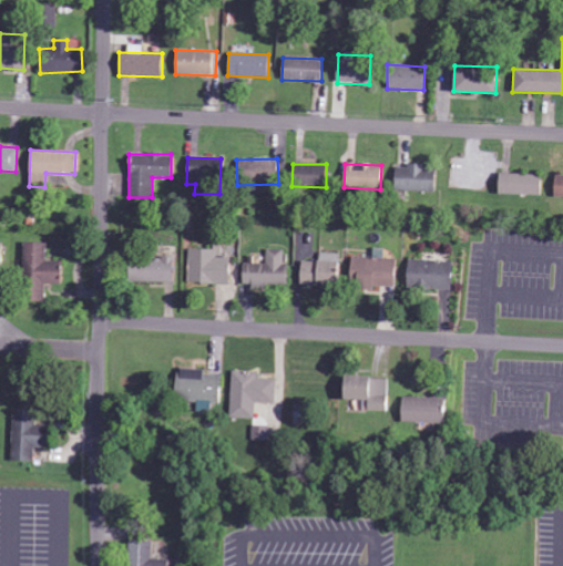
[(396,188),(423,189),(425,166),(397,165),(396,188)]
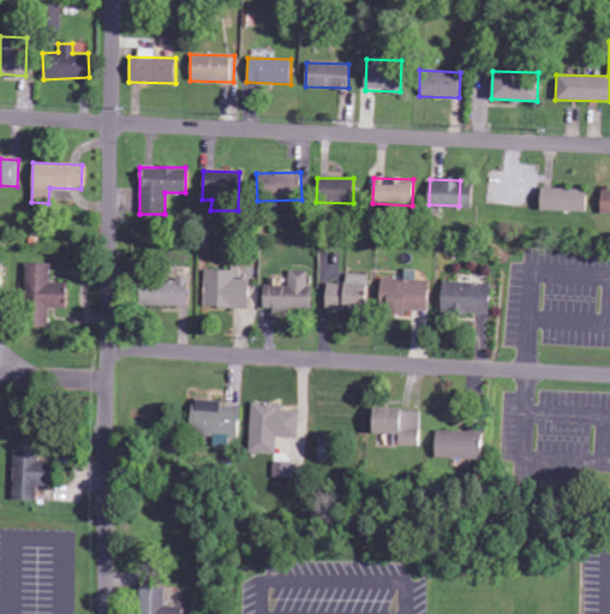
[(539,210),(585,212),(586,189),(540,188),(539,210)]
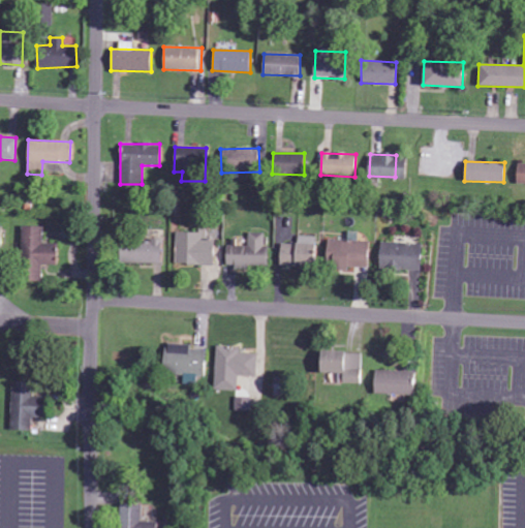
[(524,163),(516,163),(516,184),(524,184),(524,163)]
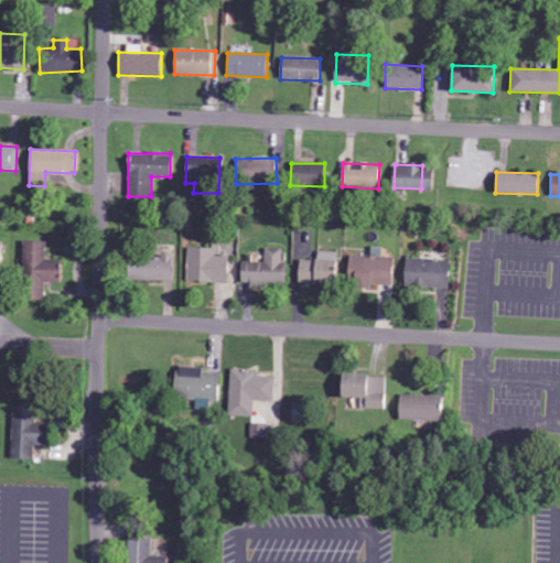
[(44,241),(23,241),(22,300),(43,300),(44,282),(61,282),(61,259),(44,259),(44,241)]
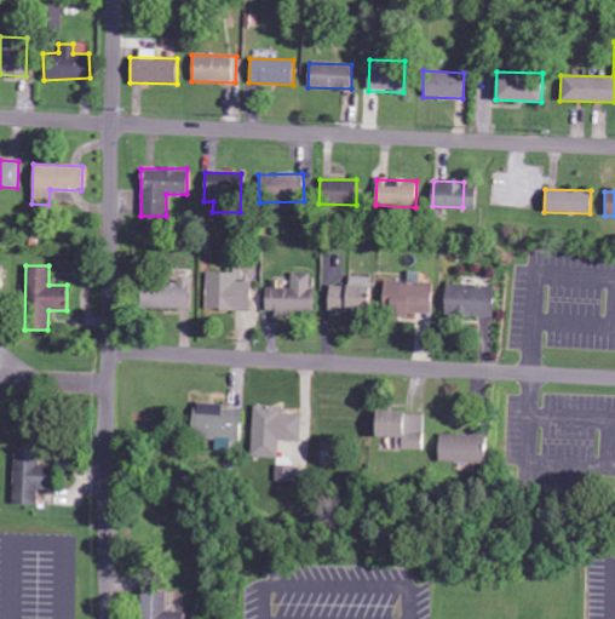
[(203,309),(249,310),(251,280),(237,280),(237,271),(203,270),(203,309)]
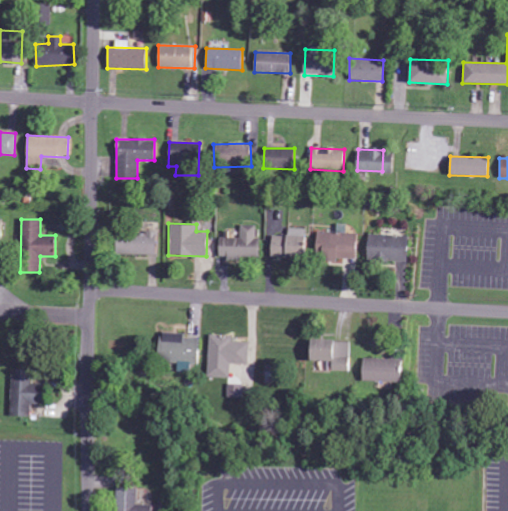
[(217,237),(217,257),(258,258),(258,238),(254,238),(254,225),(238,225),(238,238),(217,237)]
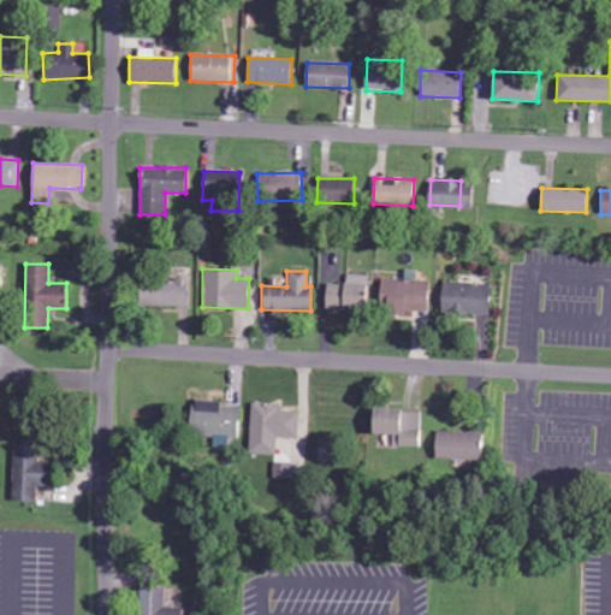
[(344,284),(326,284),(325,308),(367,309),(368,276),(344,275),(344,284)]
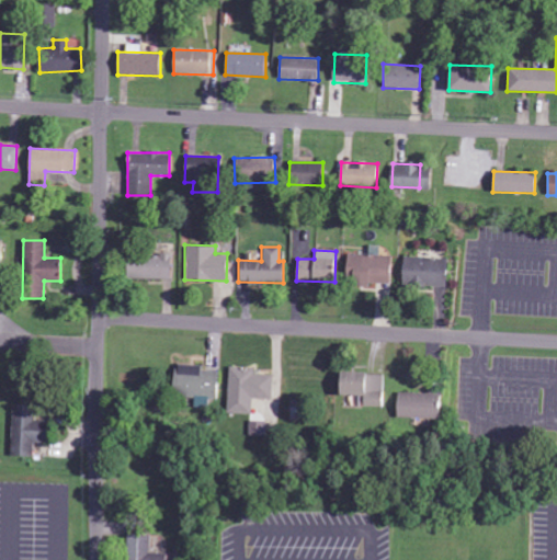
[(345,284),(390,285),(391,255),(347,254),(345,284)]
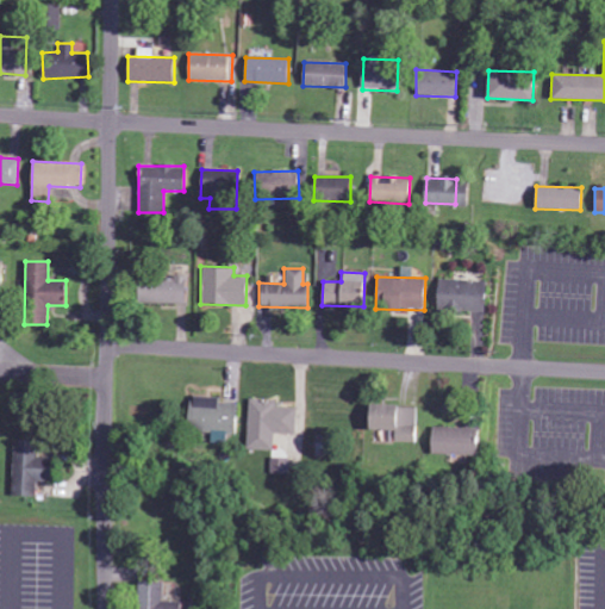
[(185,279),(137,278),(137,303),(185,304),(185,279)]
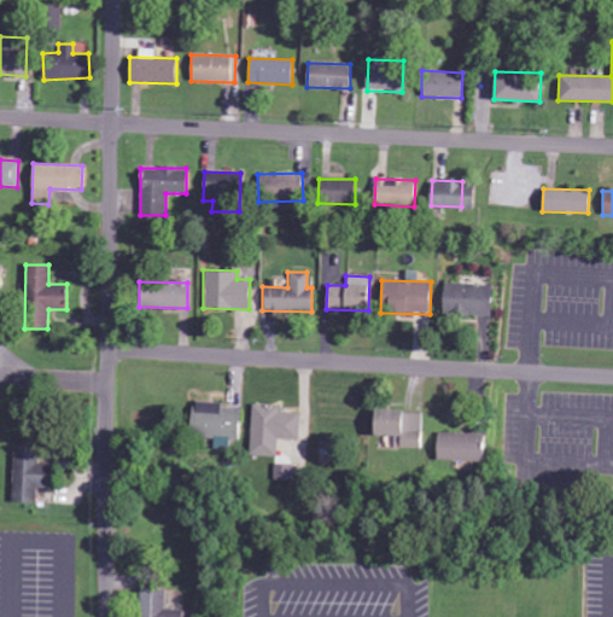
[(491,285),(442,284),(442,315),(491,316),(491,285)]
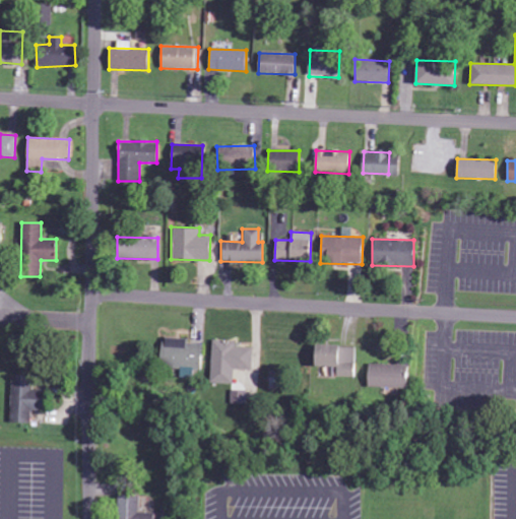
[(187,338),(163,338),(162,368),(179,369),(179,378),(193,378),(193,370),(201,370),(201,343),(187,343),(187,338)]
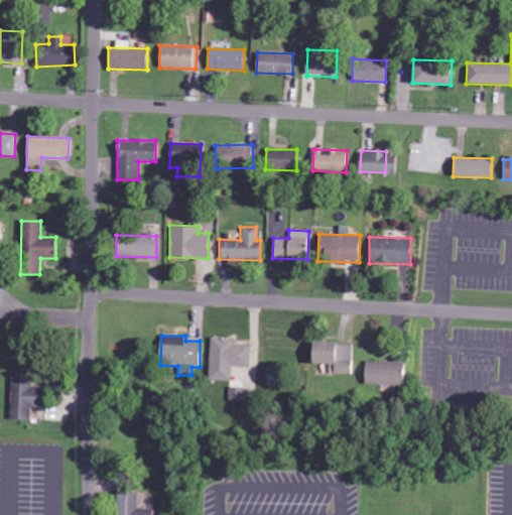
[(208,380),(230,381),(231,366),(249,367),(249,345),(232,344),(232,338),(209,338),(208,380)]
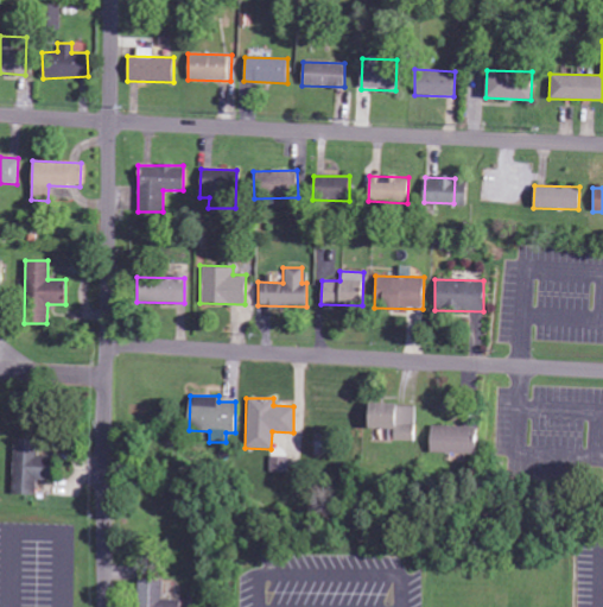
[(369,404),(369,429),(394,429),(394,441),(414,442),(416,405),(369,404)]
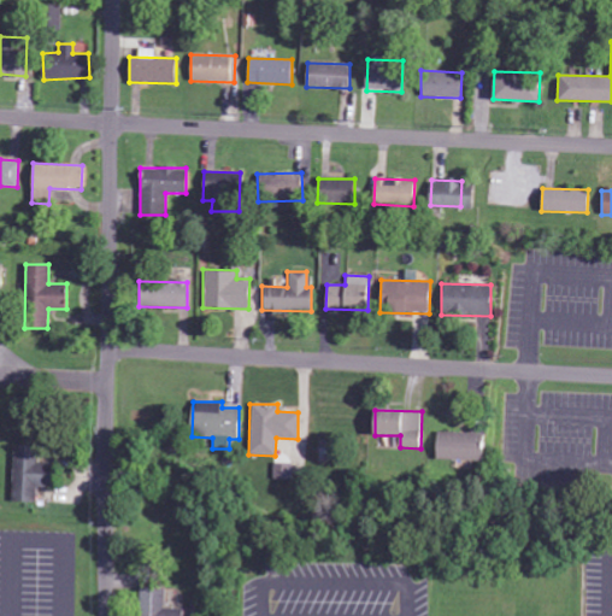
[(434,459),(482,461),(482,434),(435,432),(434,459)]
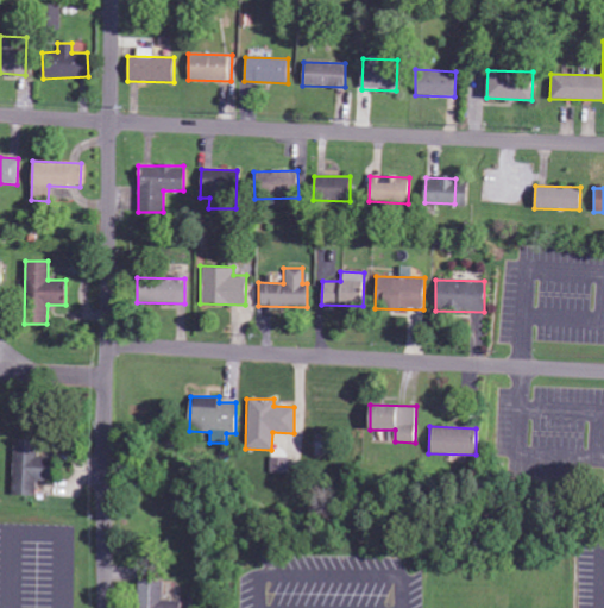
[(16,493),(33,493),(33,477),(46,477),(46,458),(33,458),(32,442),(14,442),(16,493)]
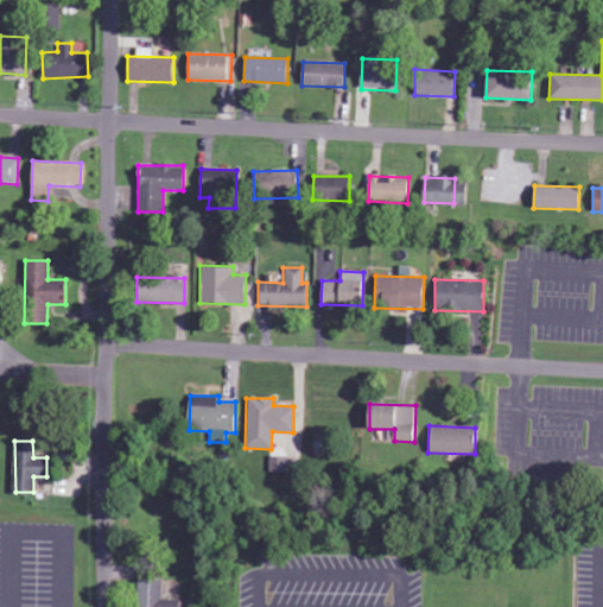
[(160,580),(137,580),(135,606),(178,606),(179,600),(160,600),(160,580)]
